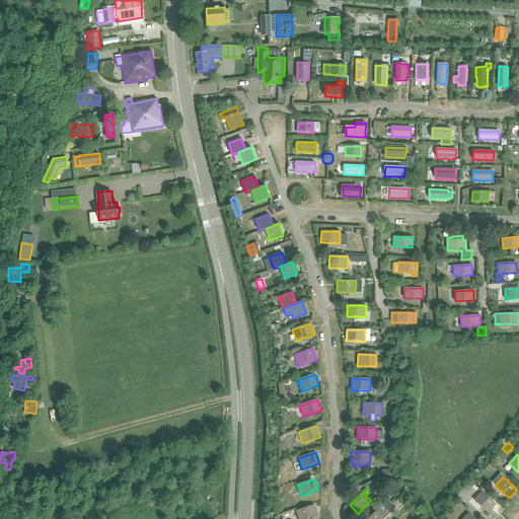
[(393,492),(390,495),(395,500),(398,497),(393,492)]
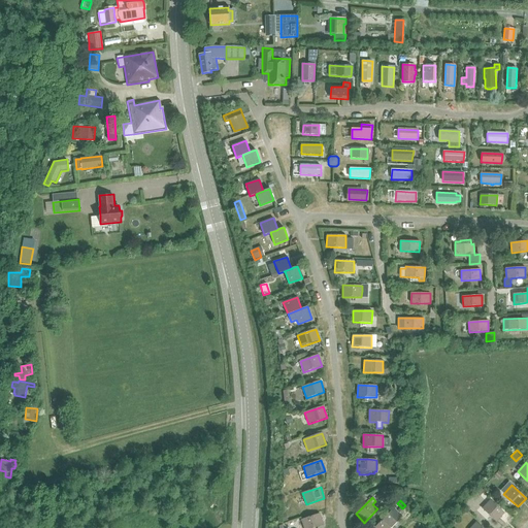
[(483,508),(496,522),(504,514),(490,500),(483,508)]
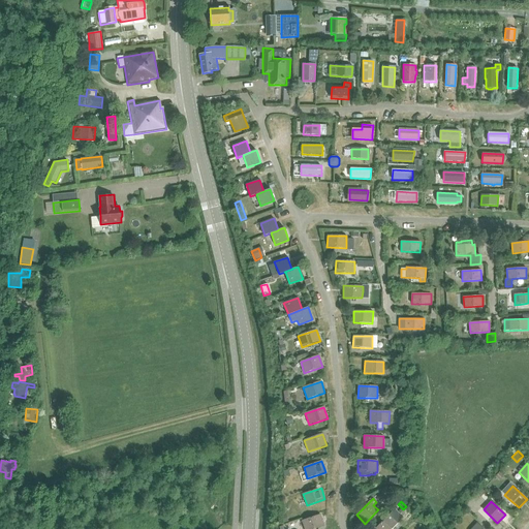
[(302,521),(304,528),(314,528),(324,526),(320,515),(302,521)]
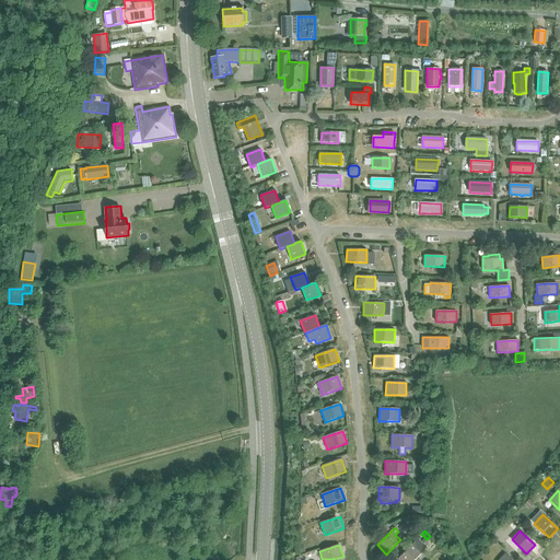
[(398,559),(415,559),(421,553),(412,545),(398,559)]
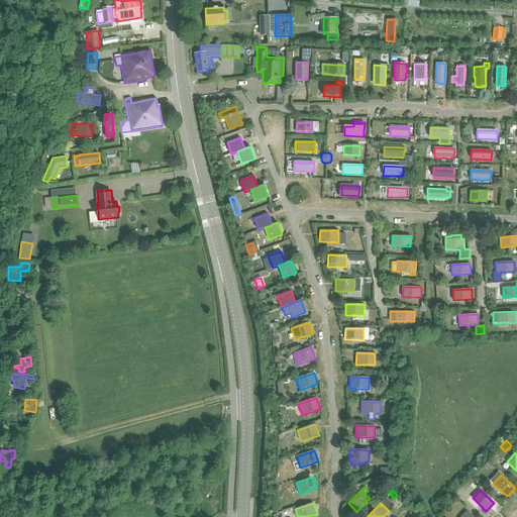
All buildings are outlined.
